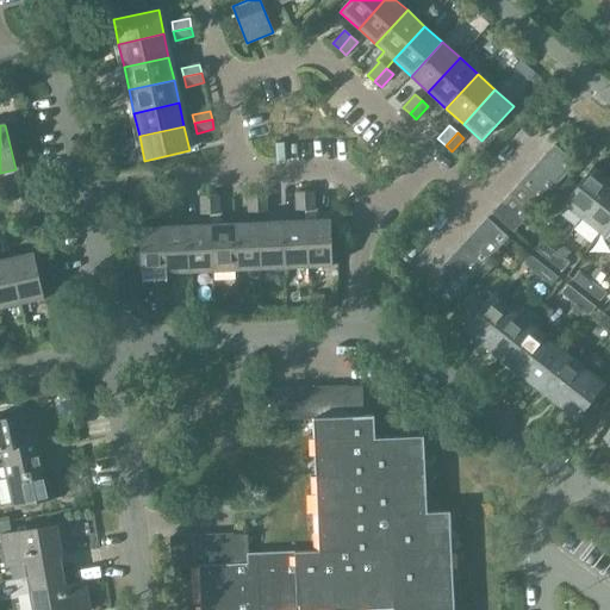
[(106,143),(95,145),(98,161),(110,159),(106,143)]
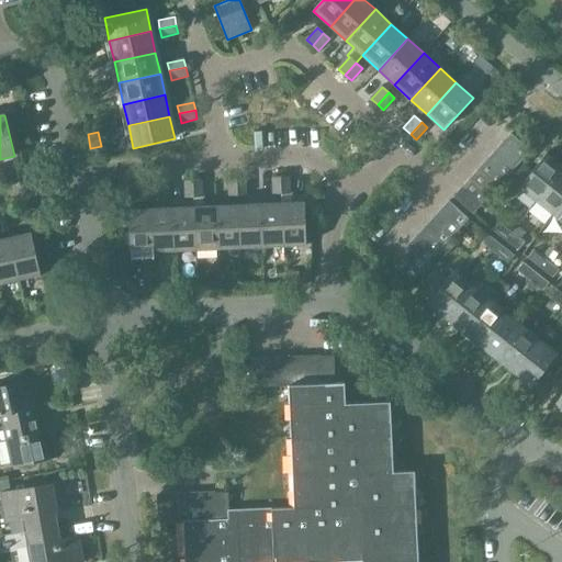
[(510,134),(502,144),(521,161),(530,152),(510,134)]
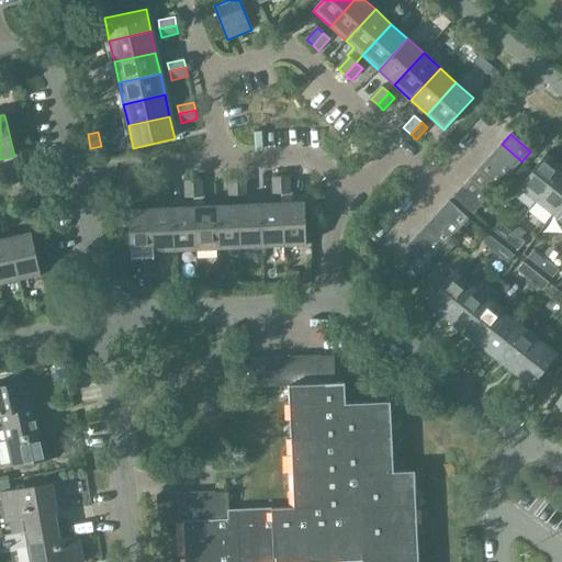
[(502,144),(494,153),(513,170),(521,161),(502,144)]
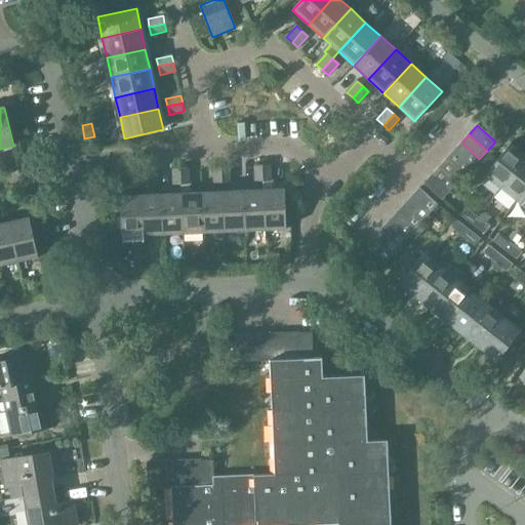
[(461,143),(453,151),(472,167),(479,159),(461,143)]
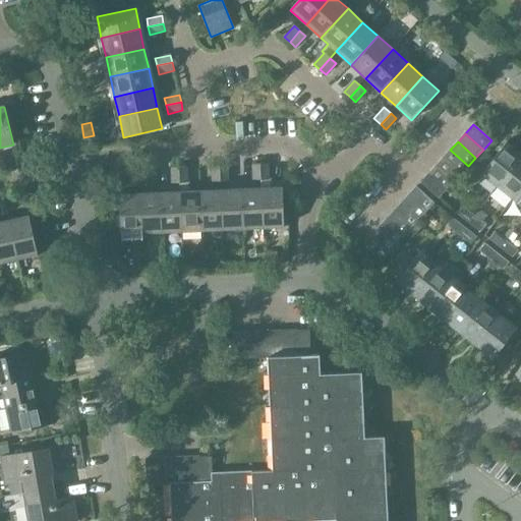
[(498,187),(520,158),(520,155),(506,143),(494,159),(485,153),(466,176),(475,184),(482,176),(498,187)]
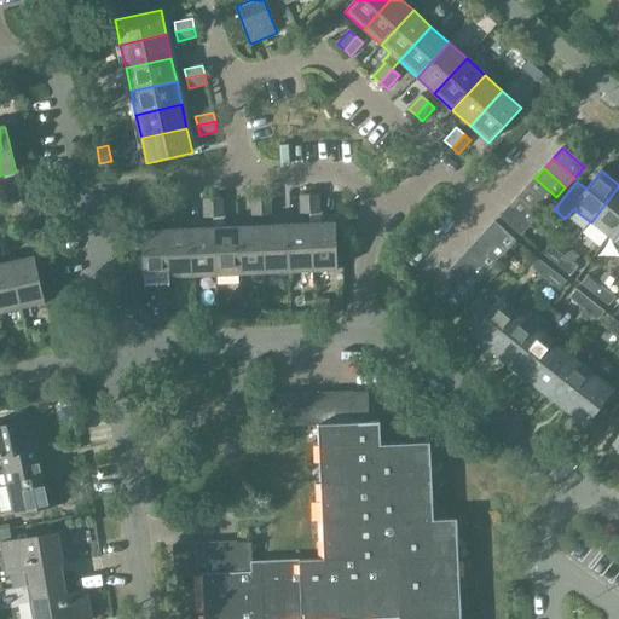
[(534,178),(526,187),(548,207),(556,197),(534,178)]
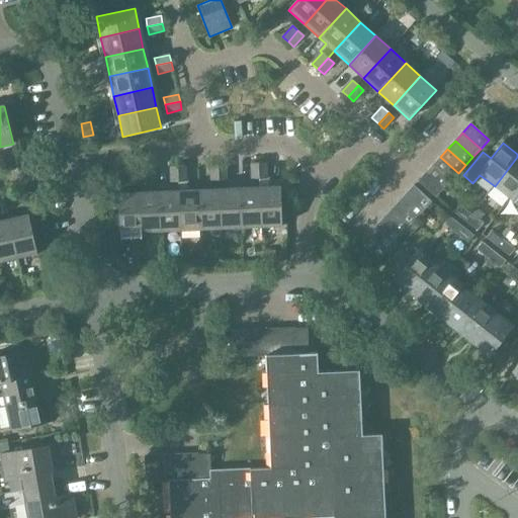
[(440,157),(432,166),(450,182),(458,173),(440,157)]
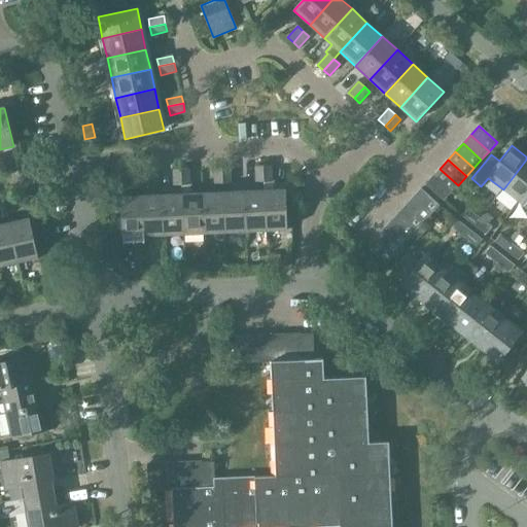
[(519,203),(526,192),(526,160),(503,189),(519,203)]
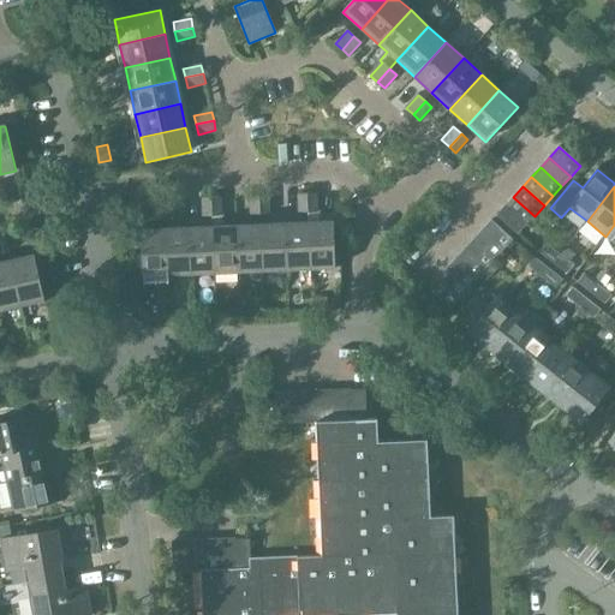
[(317,193),(308,195),(309,213),(317,212),(317,193)]
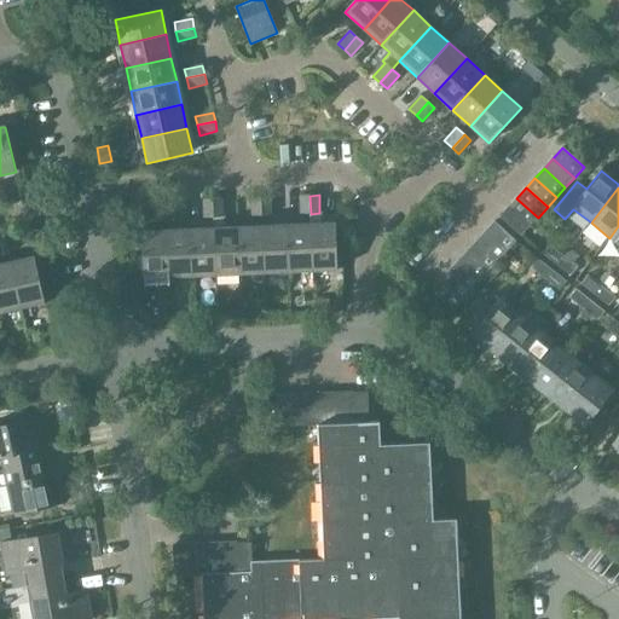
[(311,214),(310,196),(300,196),(301,214),(311,214)]
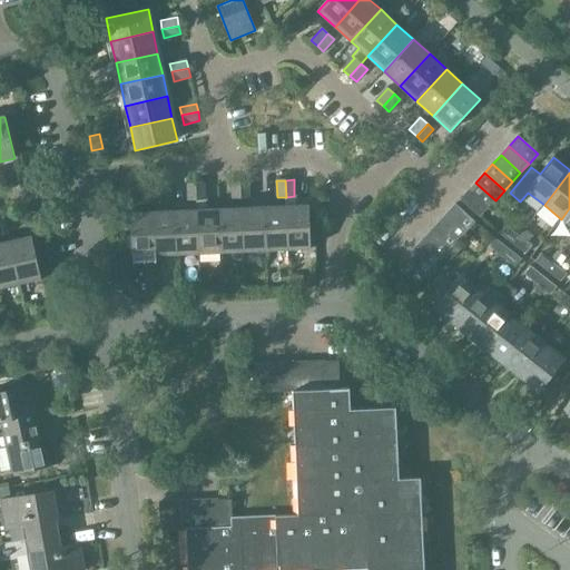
[(242,198),(241,182),(232,183),(233,199),(242,198)]
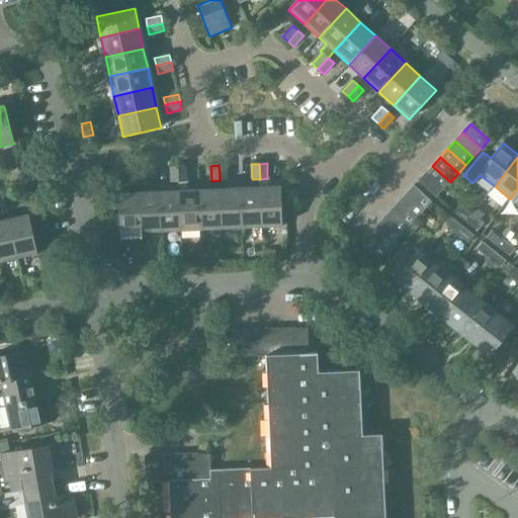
[(227,165),(219,165),(220,180),(228,180),(227,165)]
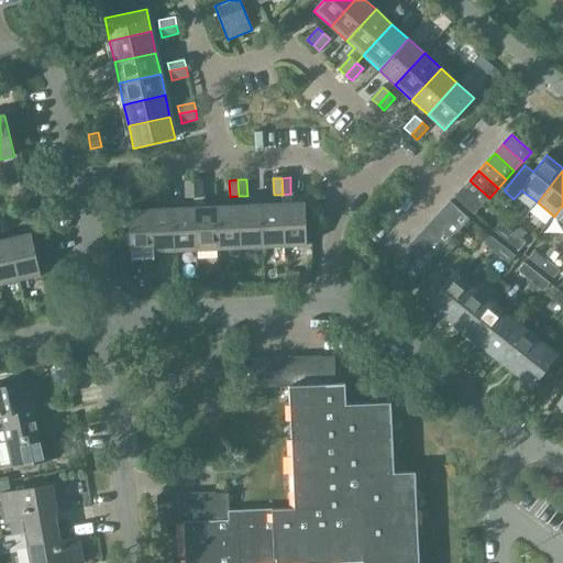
[(470,180),(462,189),(482,207),(489,198),(470,180)]
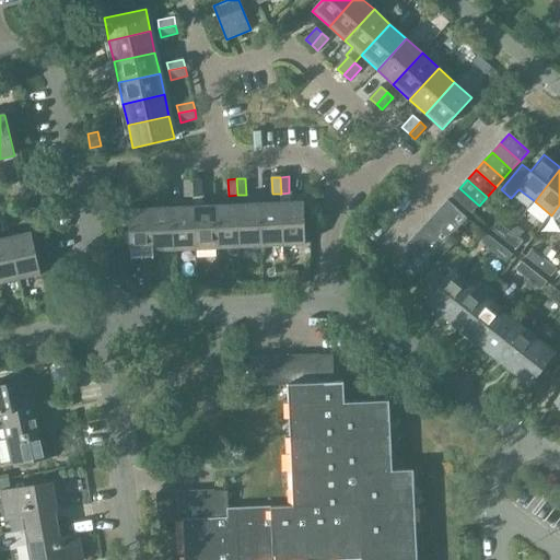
[(195,197),(194,181),(184,181),(185,197),(195,197)]
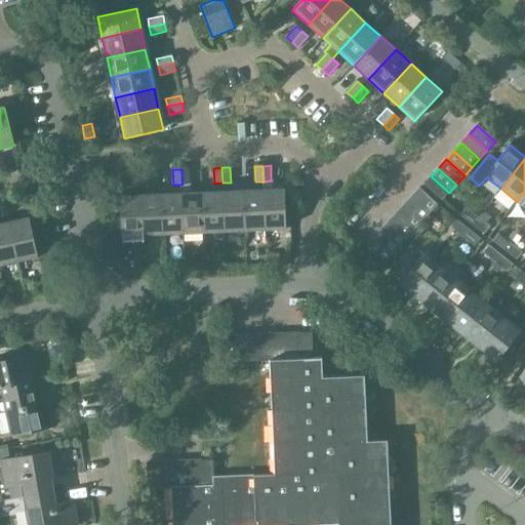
[(189,169),(182,169),(183,185),(190,185),(189,169)]
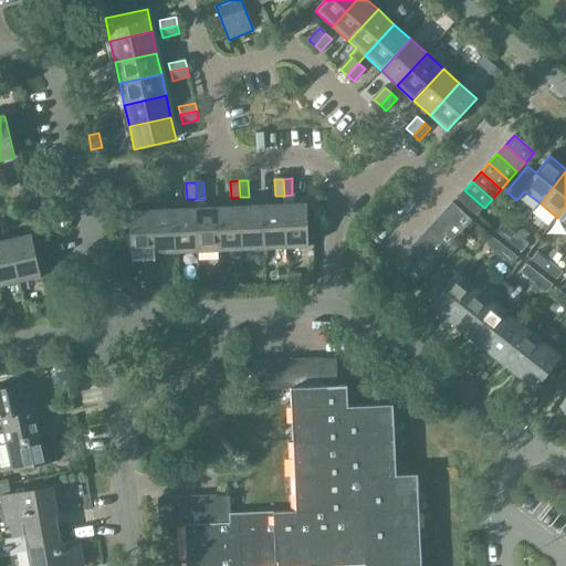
[(159,184),(150,185),(152,201),(160,200),(159,184)]
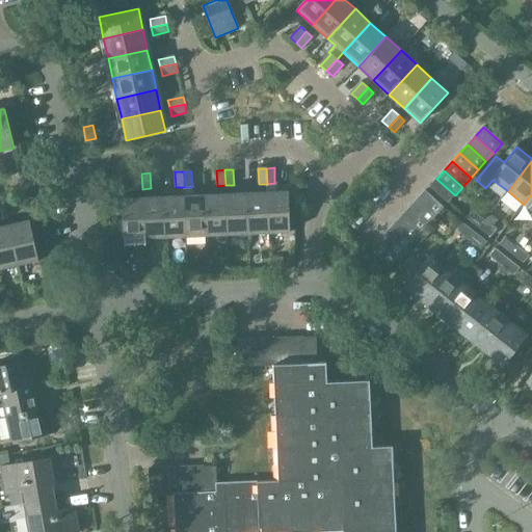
[(142,189),(141,174),(134,174),(134,189),(142,189)]
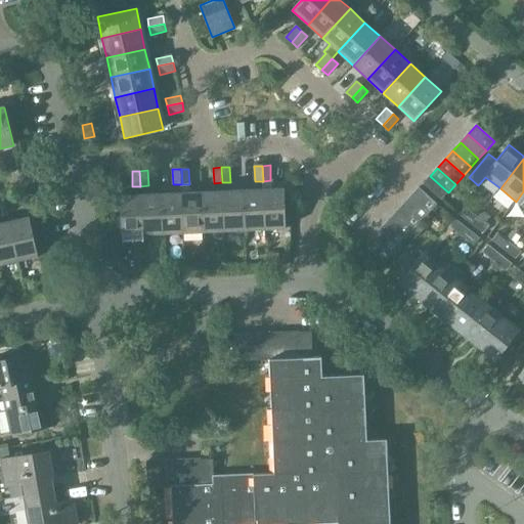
[(448,192),(430,176),(423,183),(441,200),(448,192)]
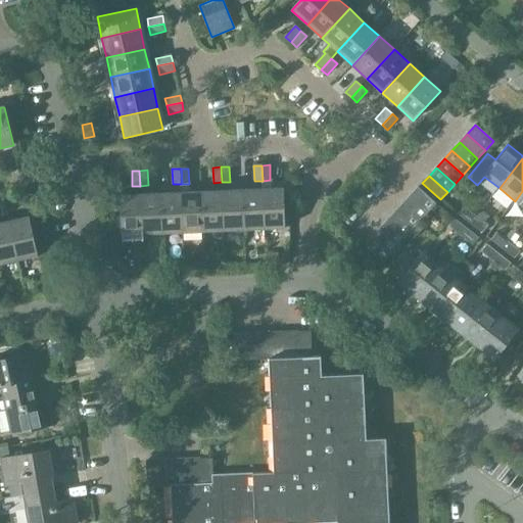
[(418,188),(410,196),(428,214),(436,204),(418,188)]
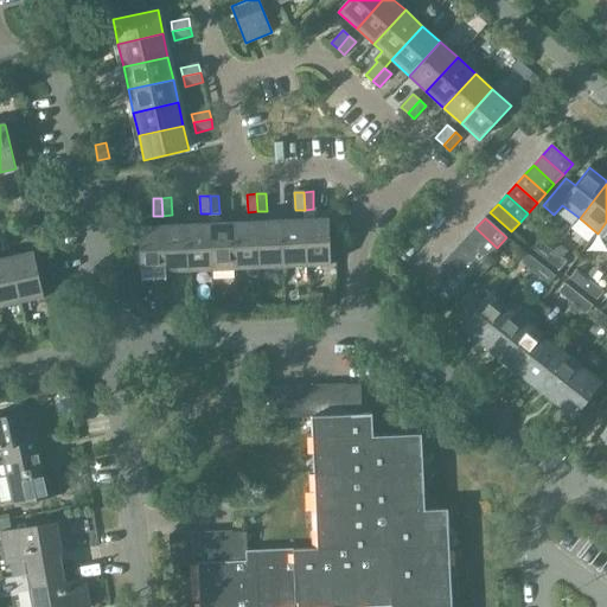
[(305,219),(281,221),(282,267),(306,266),(305,219)]
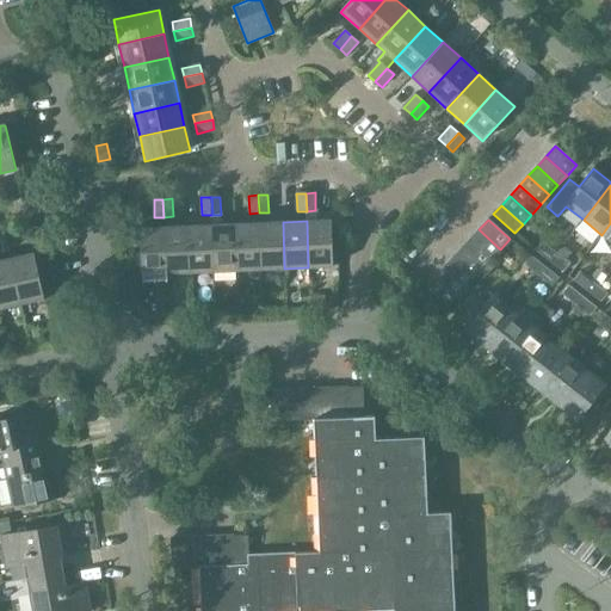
[(331,221),(307,221),(308,267),(333,266),(331,221)]
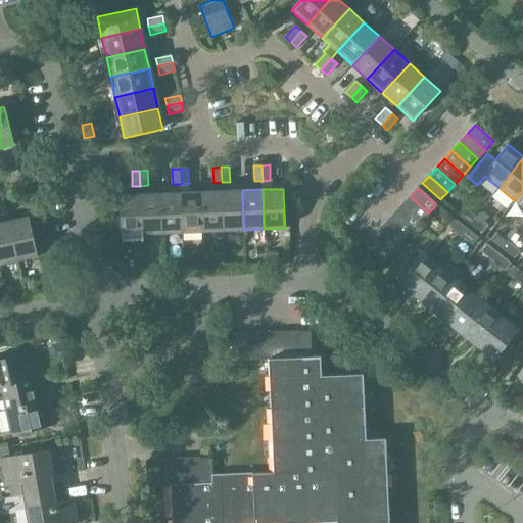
[(242,190),(222,191),(224,231),(243,230),(242,190)]
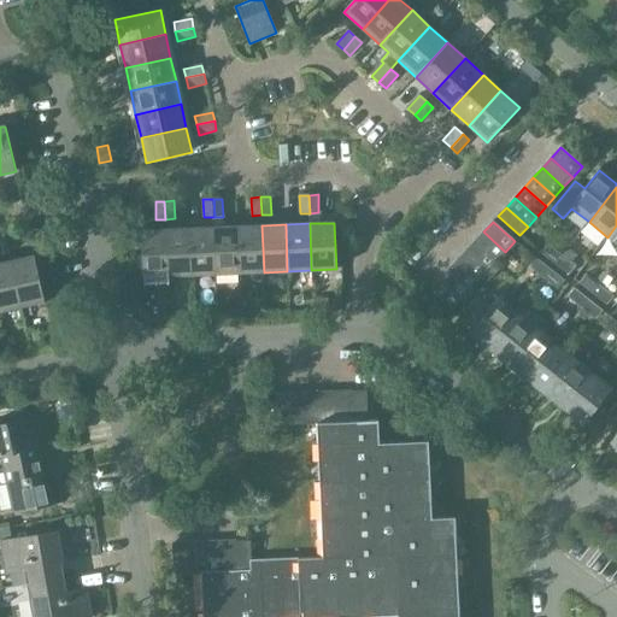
[(262,225),(238,227),(240,274),(264,272),(262,225)]
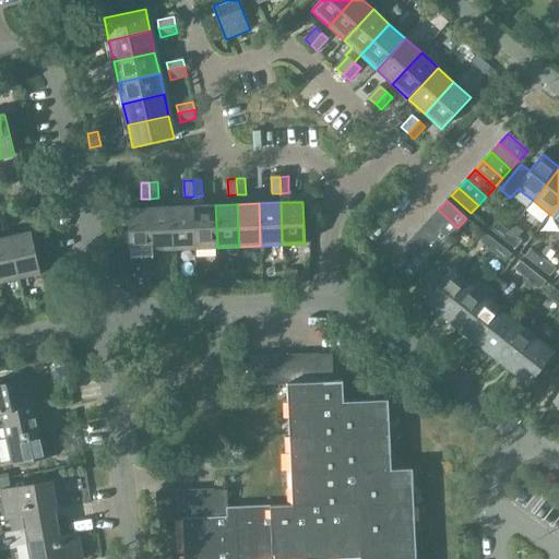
[(215,205),(193,206),(195,249),(217,248),(215,205)]
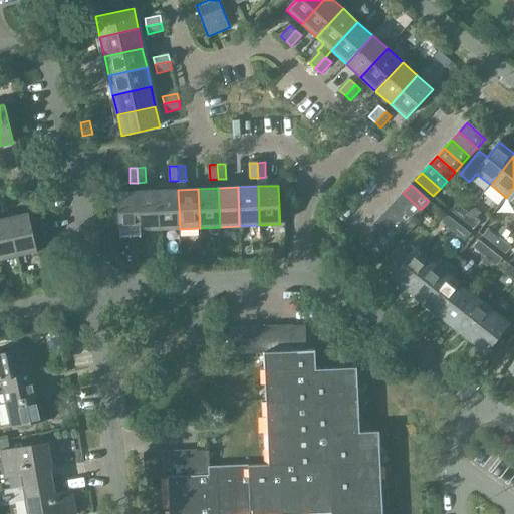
[(178,190),(158,191),(160,229),(180,229),(178,190)]
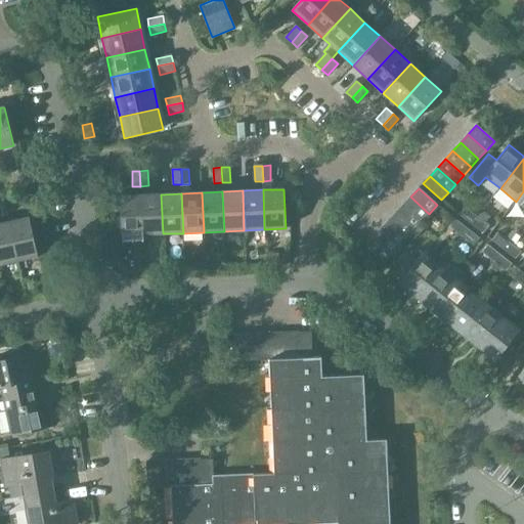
[(161,194),(140,195),(142,234),(163,233),(161,194)]
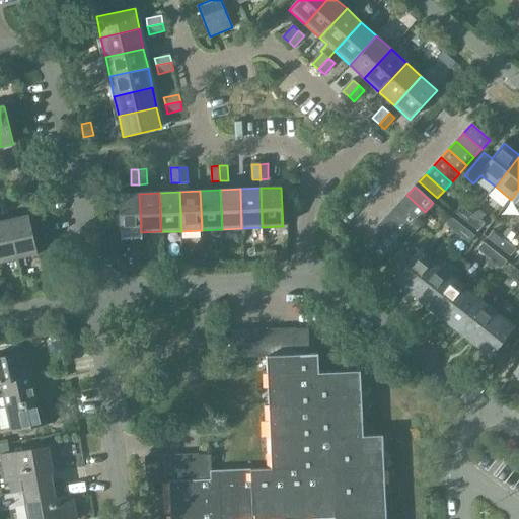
[(141,232),(139,194),(119,195),(120,233),(141,232)]
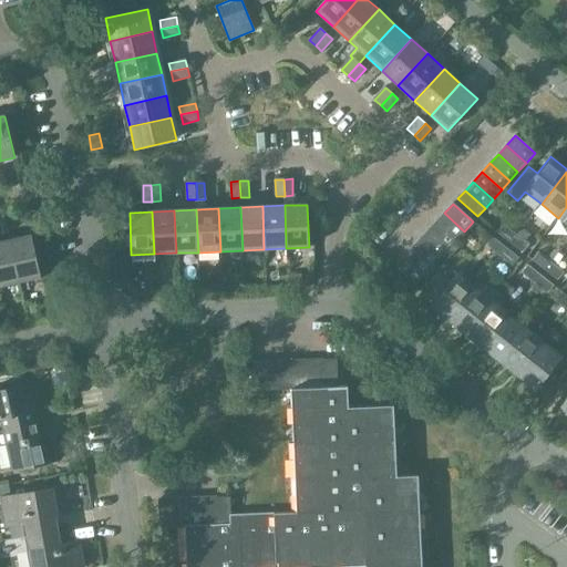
[(12,213),(4,214),(7,230),(16,228),(12,213)]
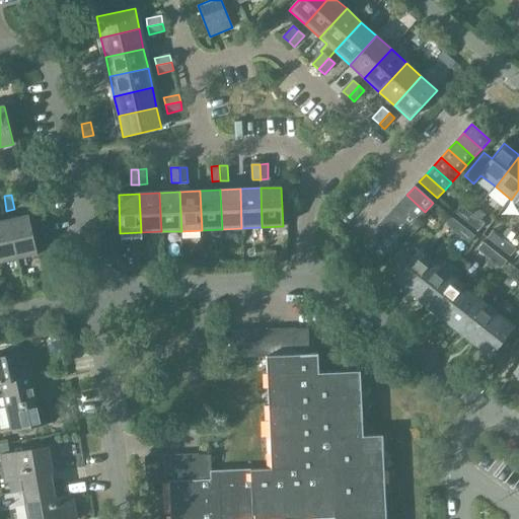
[(406,195),(398,203),(417,220),(425,212),(406,195)]
